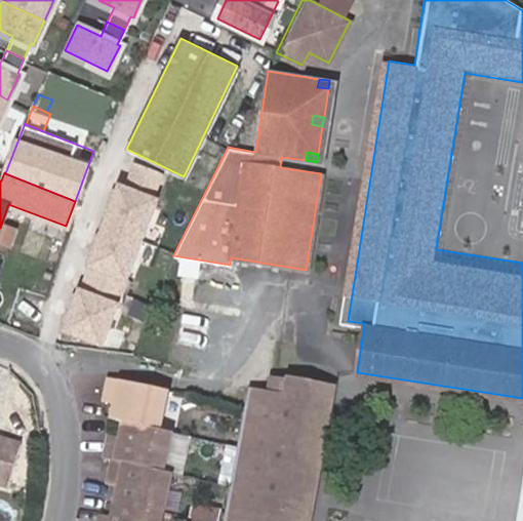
[(216,331),(225,285),(187,279),(178,324),(216,331)]
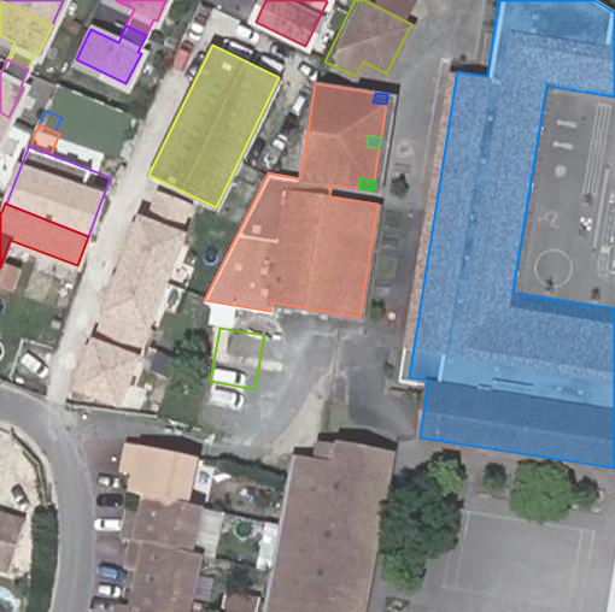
[(150,410),(158,360),(122,354),(115,404),(150,410)]
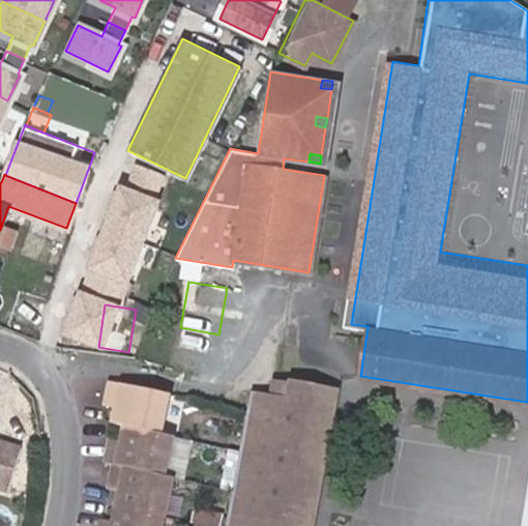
[(211,373),(216,341),(179,334),(174,367),(211,373)]
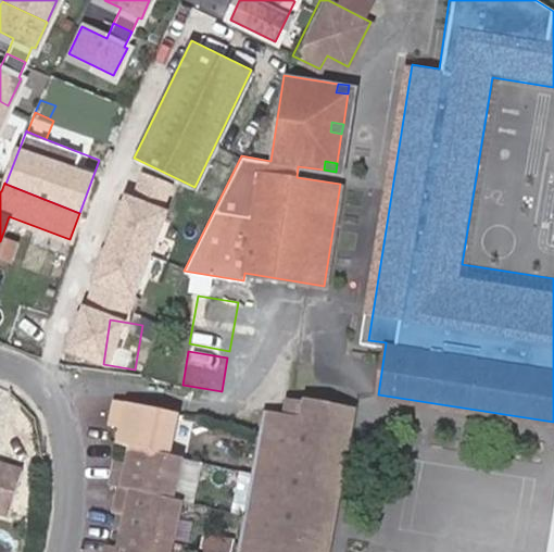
[(243,535),(326,550),(352,408),(326,403),(331,373),(292,366),(284,416),(281,425),(264,422),(243,535)]
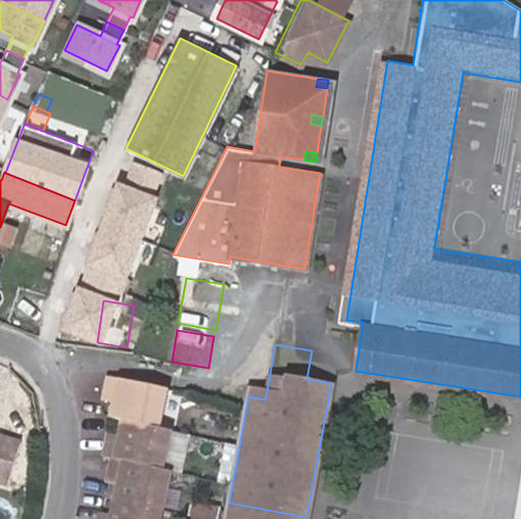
[(157,425),(164,386),(107,374),(104,390),(115,393),(114,400),(111,415),(123,418),(157,425)]
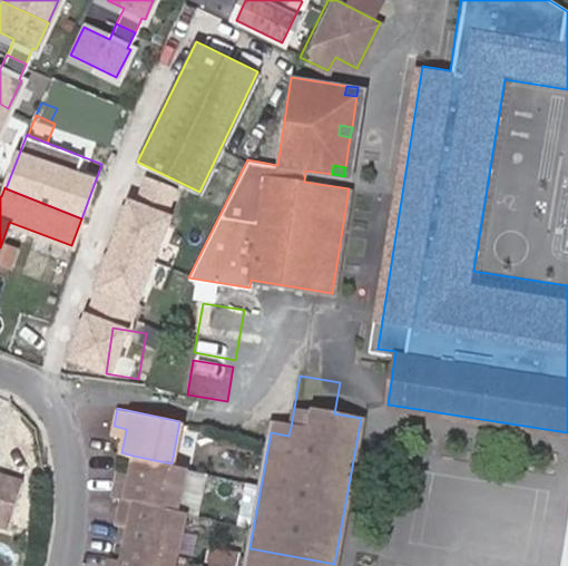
[(289,436),(291,427),(274,425),(271,432),(289,436)]
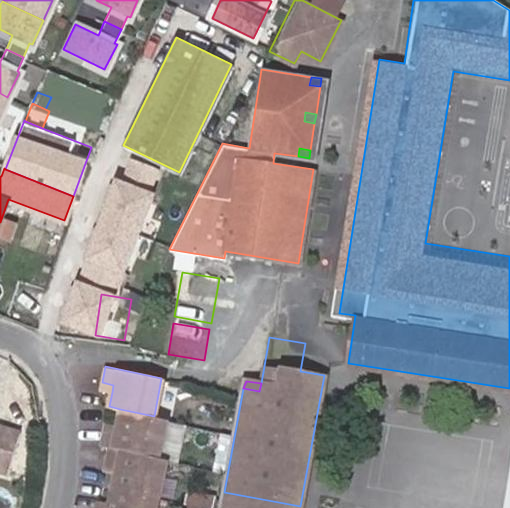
[(112,392),(113,385),(102,382),(101,389),(112,392)]
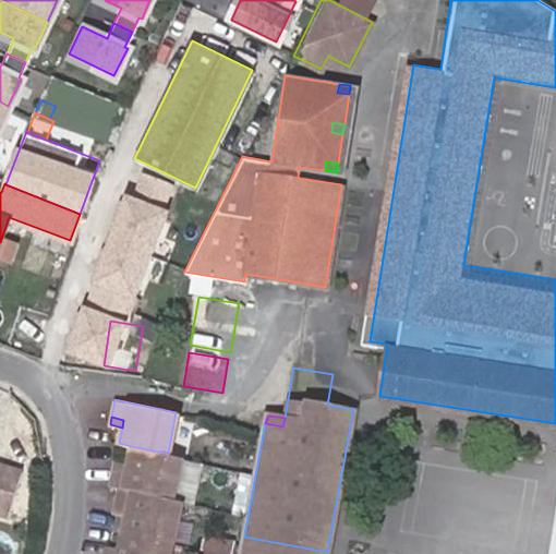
[(171,497),(180,456),(168,454),(131,446),(128,464),(125,470),(113,467),(110,484),(119,486),(122,488),(132,489),(171,497)]
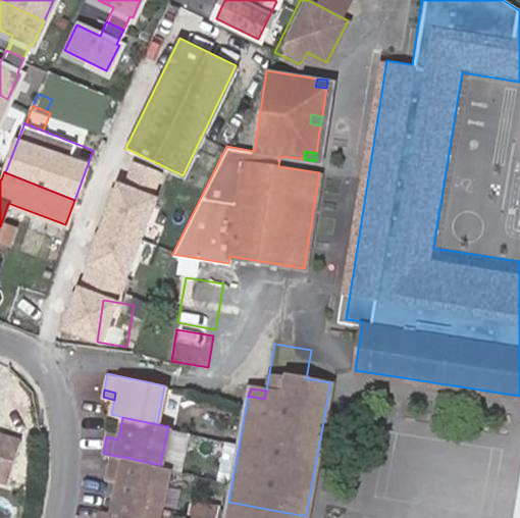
[(117,439),(119,433),(108,430),(106,436),(117,439)]
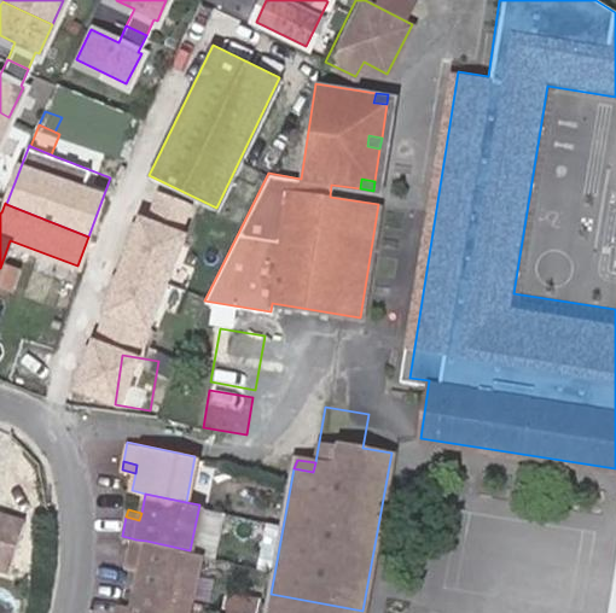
[(0,566),(7,568),(23,519),(0,512),(0,566)]
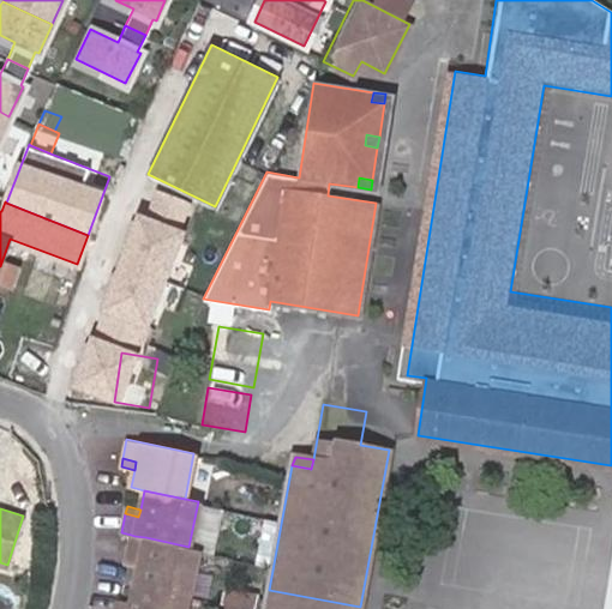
[(262,558),(275,559),(279,517),(265,516),(262,558)]
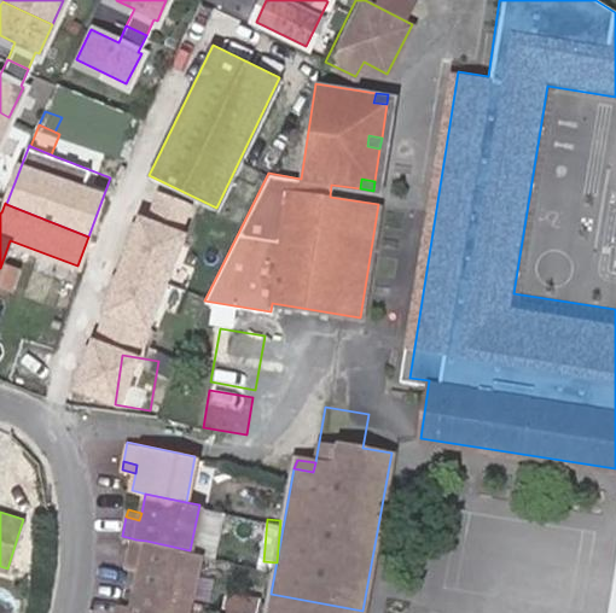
[(190,599),(201,553),(190,550),(146,541),(135,539),(132,538),(128,558),(141,560),(140,568),(135,587),(190,599)]
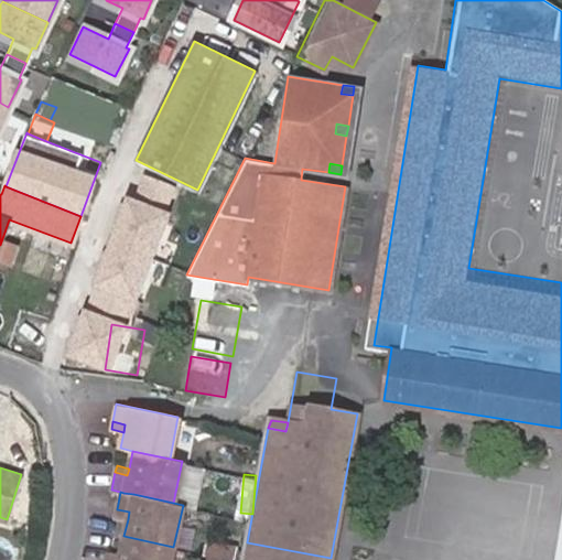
[(128,519),(129,512),(117,509),(115,516),(128,519)]
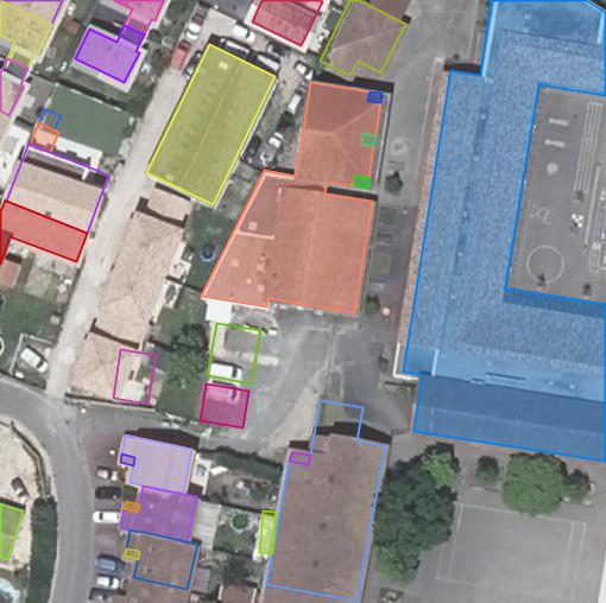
[(183,602),(187,589),(133,577),(130,595),(127,602),(126,602),(114,601),(113,602),(183,602)]
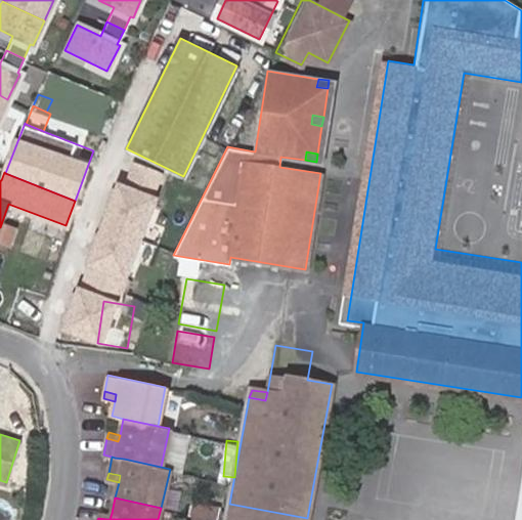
[(215,519),(217,508),(191,503),(189,514),(215,519)]
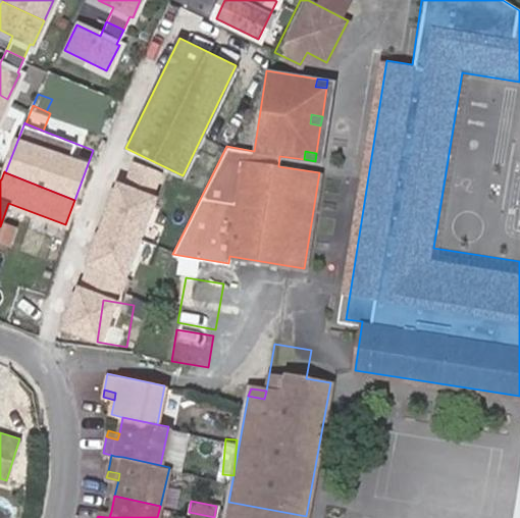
[(305,517),(306,516),(228,502),(225,517),(305,517)]
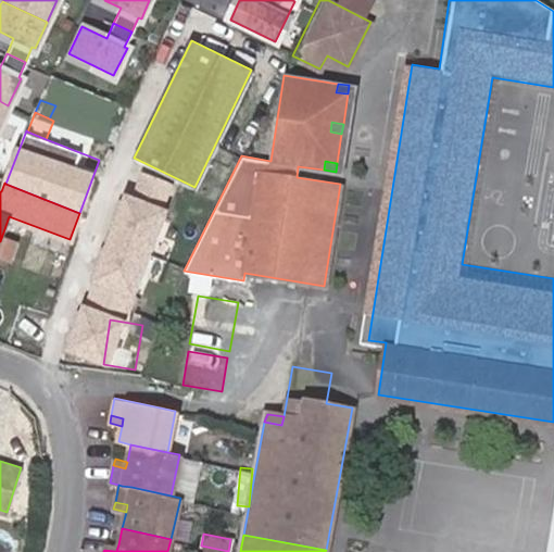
[(115,551),(116,551),(118,544),(106,542),(104,550),(115,551)]
